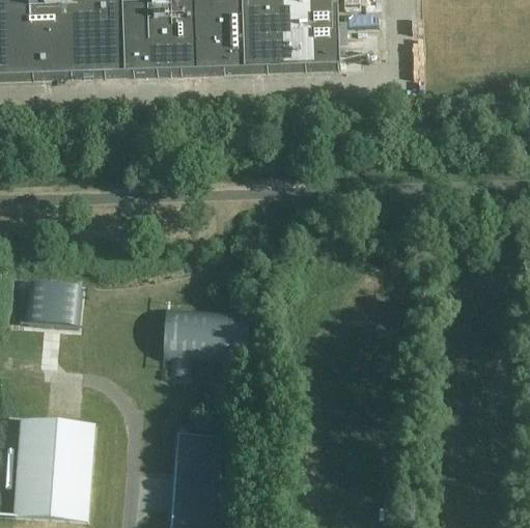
[(0,81),(339,71),(336,0),(0,0),(0,81)]
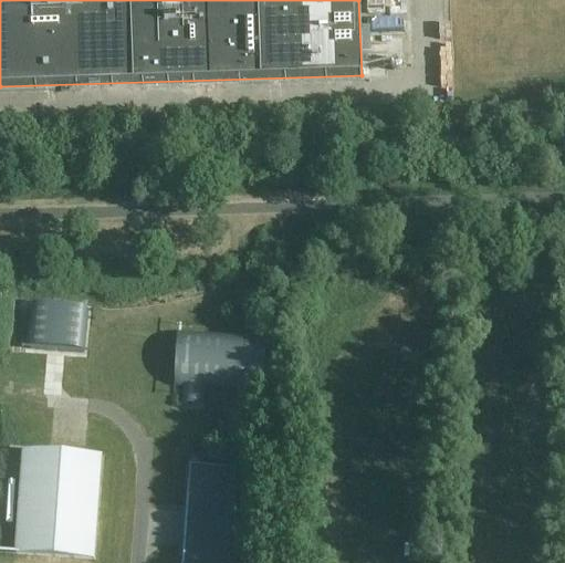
[(31,301),(27,345),(82,350),(86,306),(31,301)]
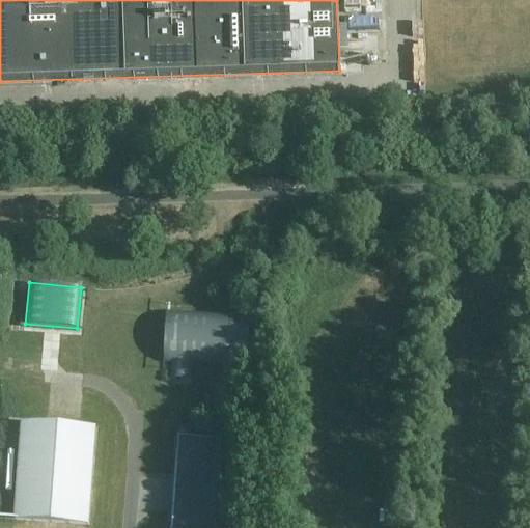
[(225,363),(228,311),(167,307),(164,359),(171,360),(170,377),(192,378),(193,361),(225,363)]
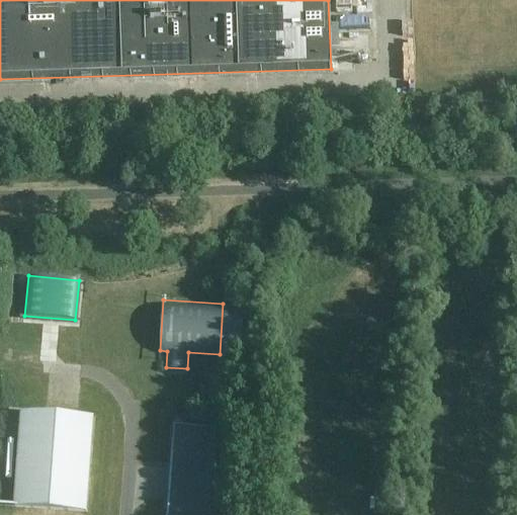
[(91,414),(19,408),(13,503),(85,510),(91,414)]
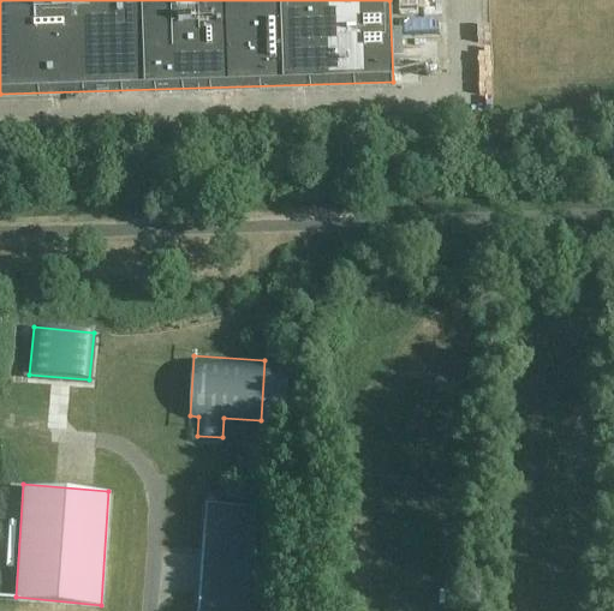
[(204,504),(198,610),(214,610),(248,610),(254,507),(250,507),(204,504)]
